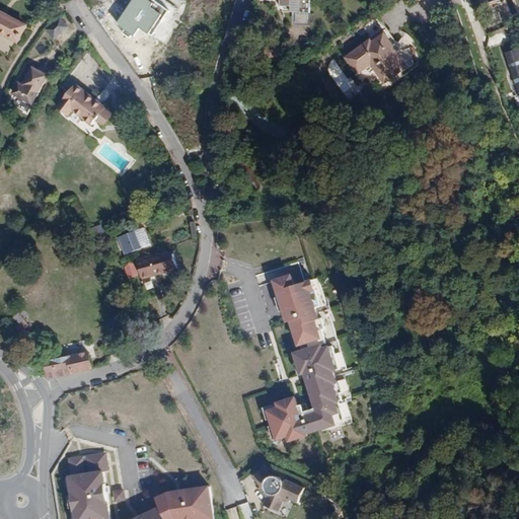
[(169,10),(153,0),(132,0),(116,24),(133,35),(139,26),(152,35),(162,19),(169,10)]
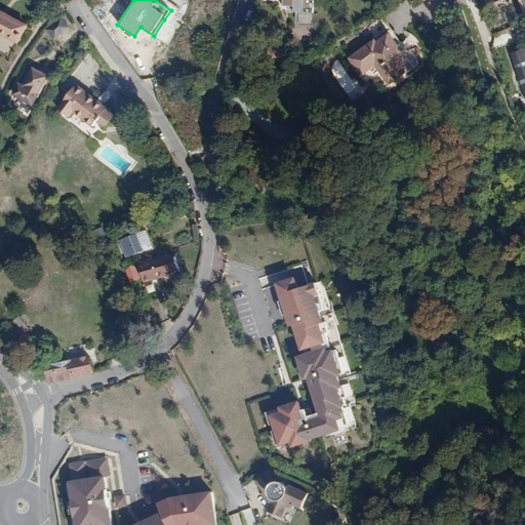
[(305,0),(275,0),(275,4),(286,5),(286,11),(305,13),(305,0)]
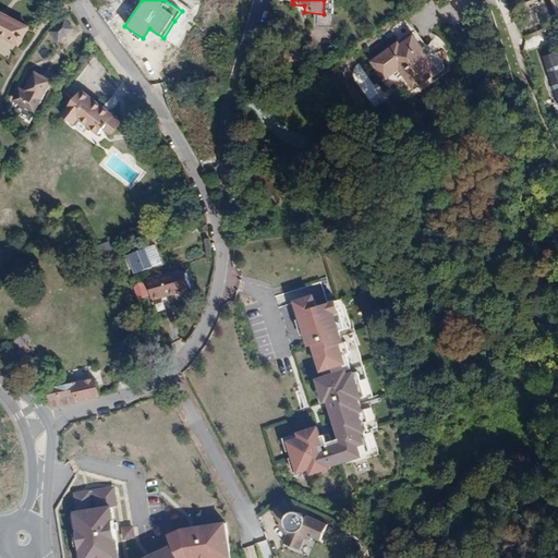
[(29,26),(0,10),(0,37),(19,48),(29,26)]
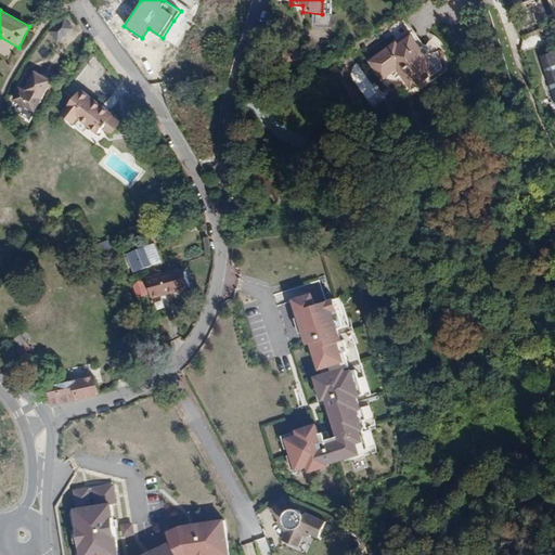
[(382,79),(396,69),(410,88),(435,69),(408,33),(411,30),(401,16),(386,27),(395,41),(368,60),(382,79)]
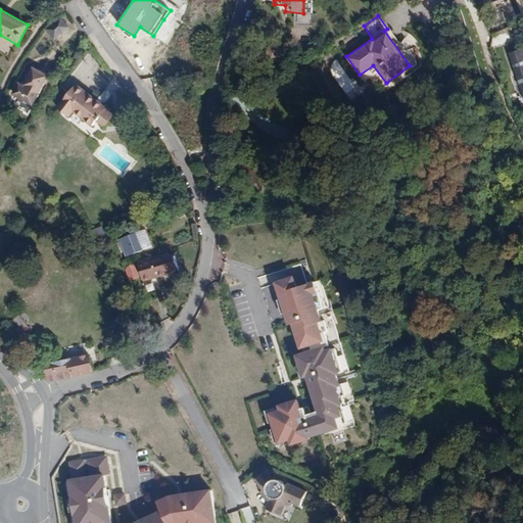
[(60,16),(45,29),(55,40),(69,28),(60,16)]
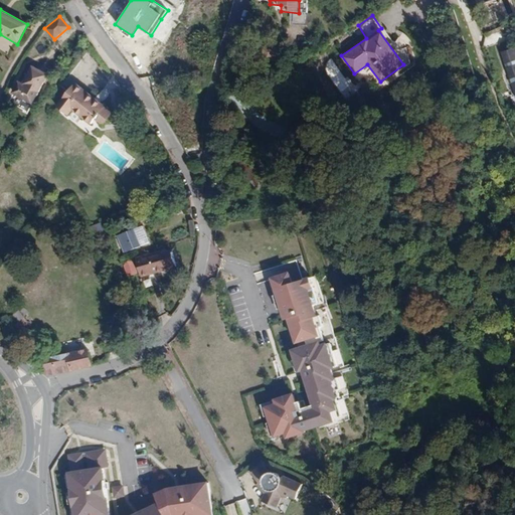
[(0,49),(8,52),(11,44),(2,41),(0,47),(0,49)]
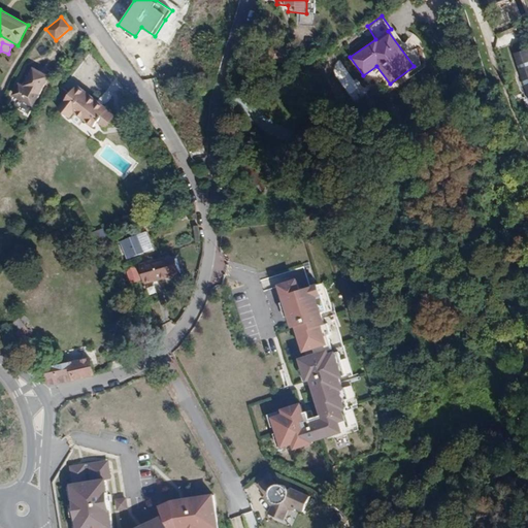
[(527,47),(512,54),(527,102),(527,101),(527,47)]
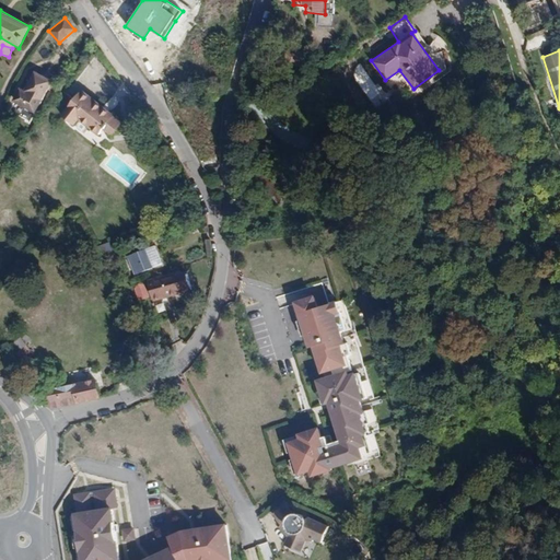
[(53,81),(30,68),(7,108),(30,121),(53,81)]
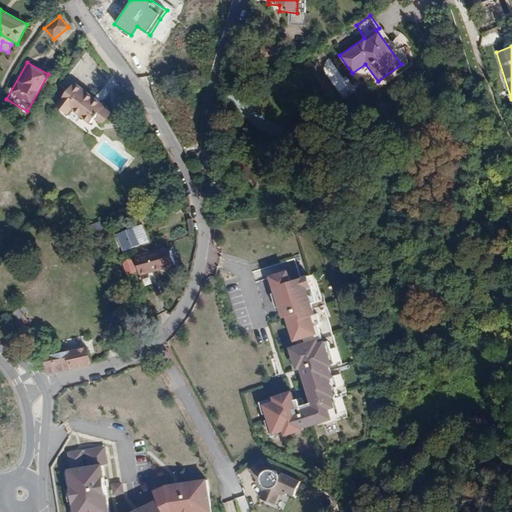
[(103,105),(73,82),(54,106),(66,115),(70,109),(89,123),(93,118),(102,106),(103,105)]
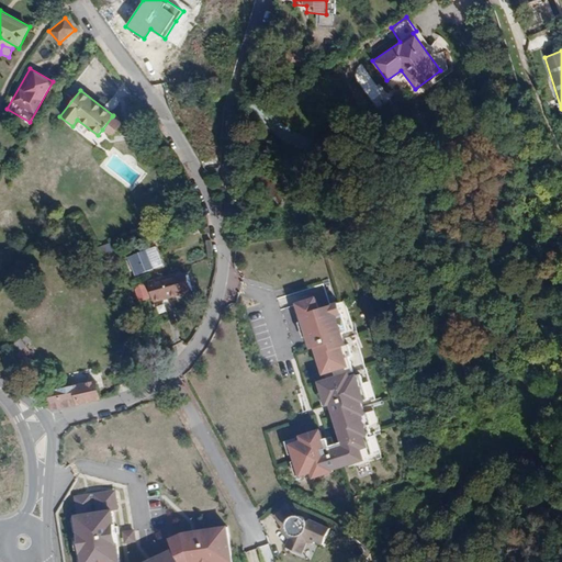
[(122,123),(112,116),(102,130),(111,137),(122,123)]
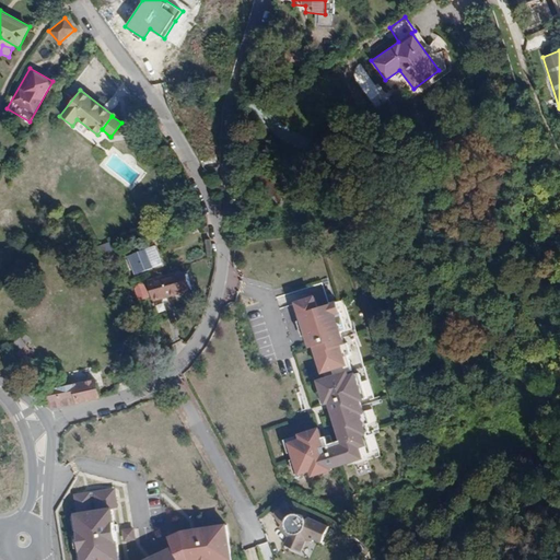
[(155,246),(146,249),(152,268),(162,265),(155,246)]
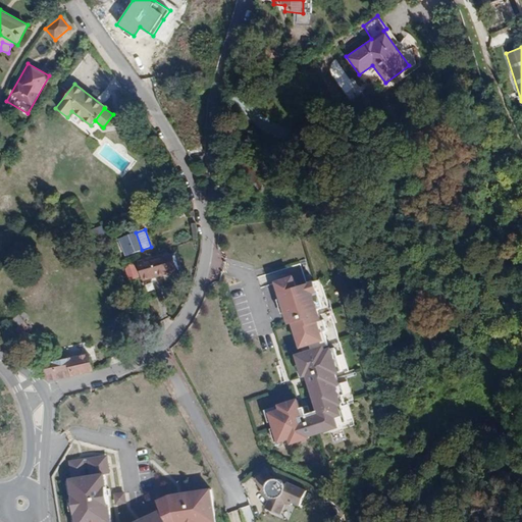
[(136,232),(119,239),(125,255),(142,250),(136,232)]
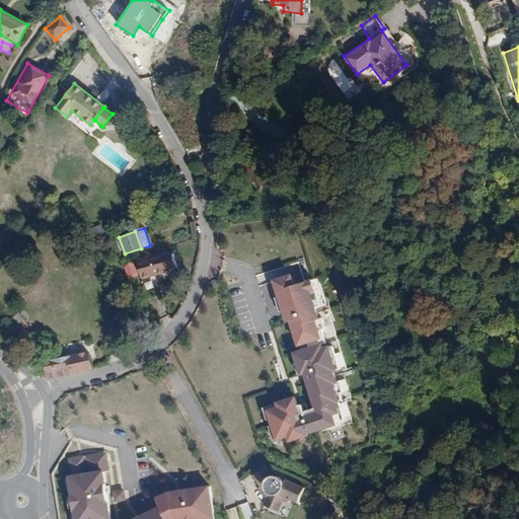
[(160,252),(150,255),(151,258),(144,261),(143,257),(136,260),(140,278),(175,269),(172,253),(161,256),(160,252)]
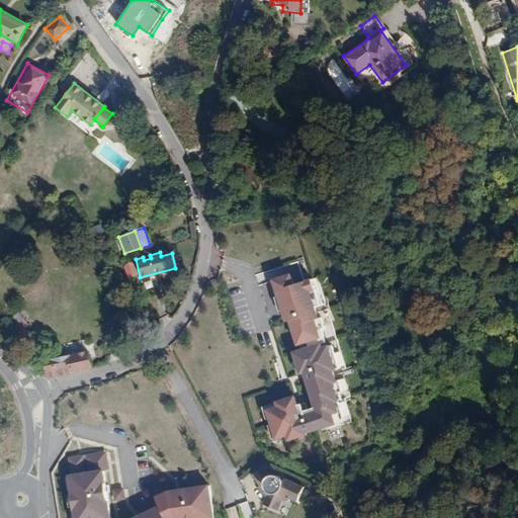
[(289,274),(270,279),(281,323),(287,321),(293,346),(326,337),(310,278),(297,281),(291,283),(289,274)]
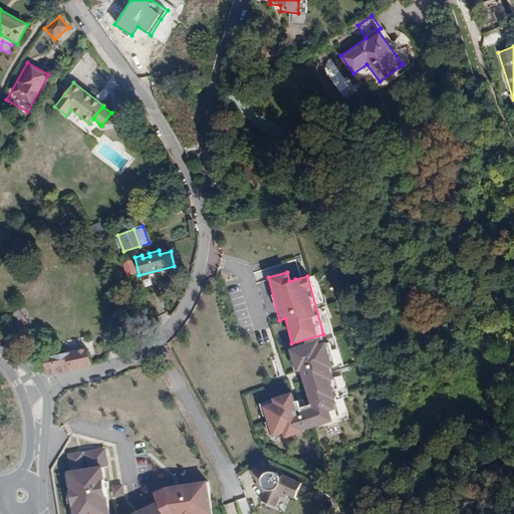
[(344,421),(320,339),(288,349),(295,371),(299,370),(309,406),(295,410),(290,394),(270,400),(271,403),(261,407),(270,437),(281,434),(282,439),(344,421)]
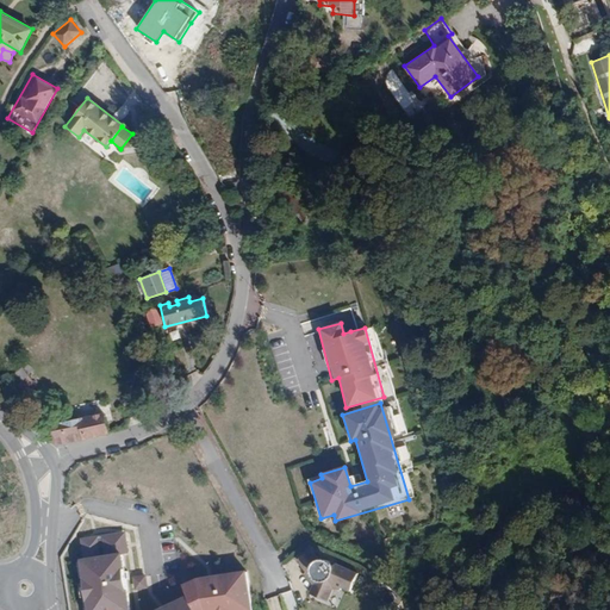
[(104,414),(76,419),(81,440),(109,434),(104,414)]
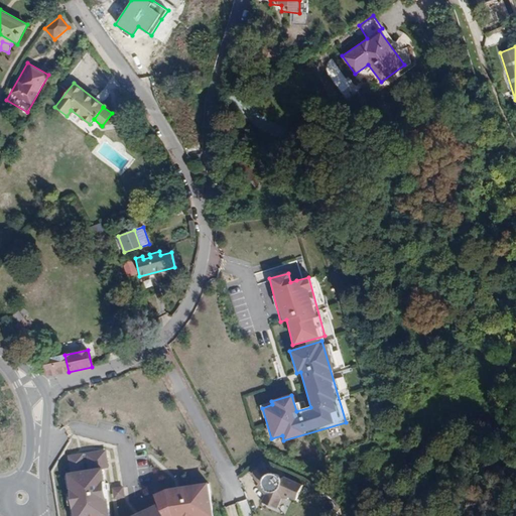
[(47,376),(69,372),(65,355),(60,356),(40,359),(47,376)]
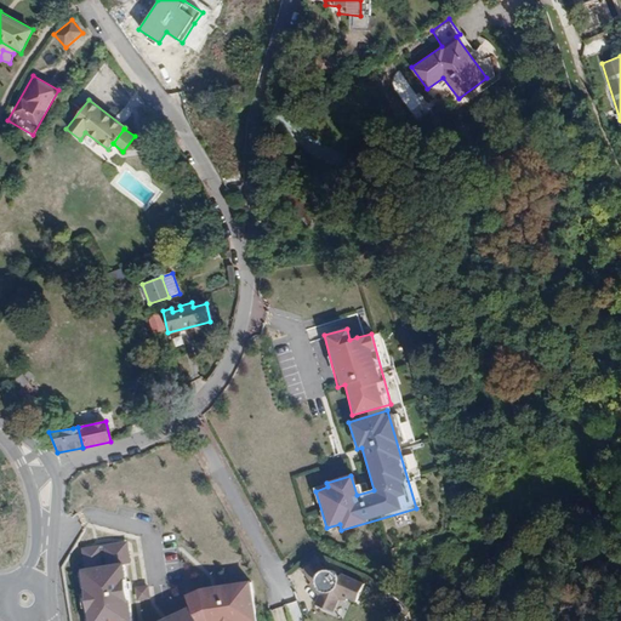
[(126,540),(79,547),(84,571),(130,563),(126,540)]
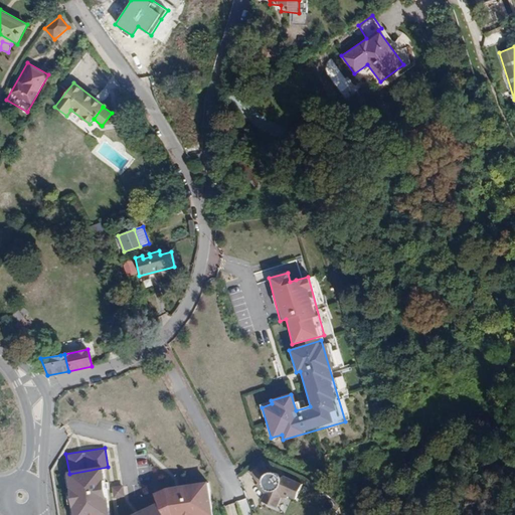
[(69,474),(63,475),(69,514),(111,514),(103,468),(69,474)]
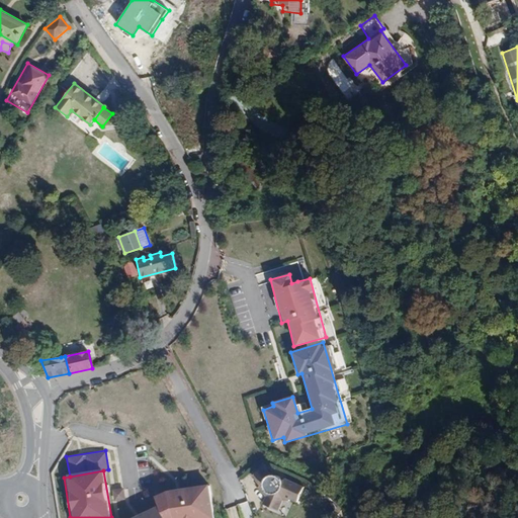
[(273,476),(268,476),(264,478),(262,481),(261,486),(262,490),(264,493),(266,494),(268,495),(273,495),(274,495),(277,493),(279,490),(280,486),(279,481),(277,478),(273,476)]
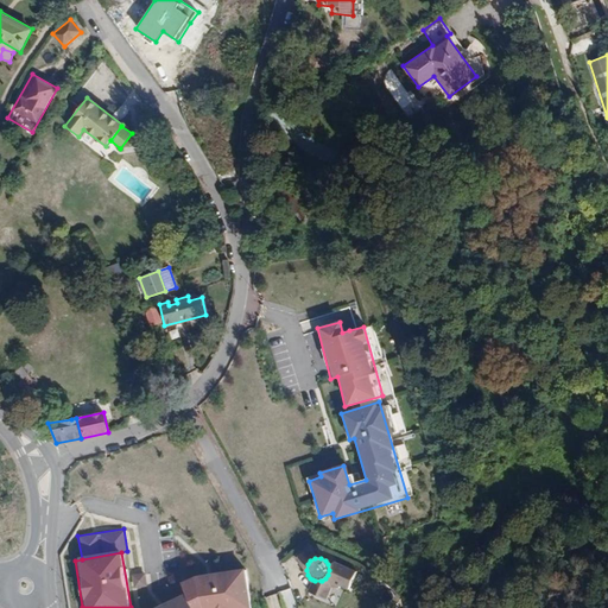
[(347,591),(356,572),(330,561),(328,564),(329,570),(328,575),(325,578),(322,581),(333,586),(347,591)]
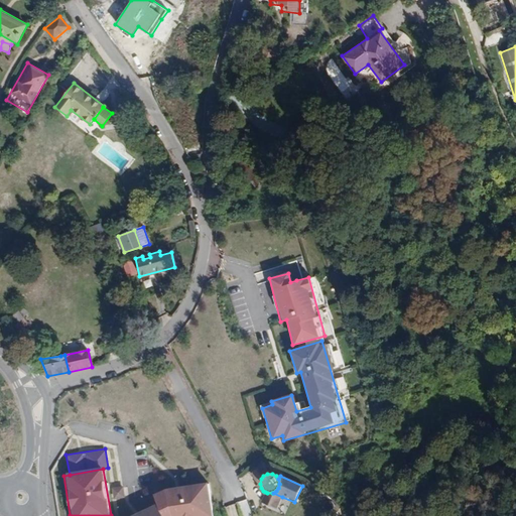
[(211,515),(207,484),(165,490),(149,496),(153,504),(160,515),(211,515)]
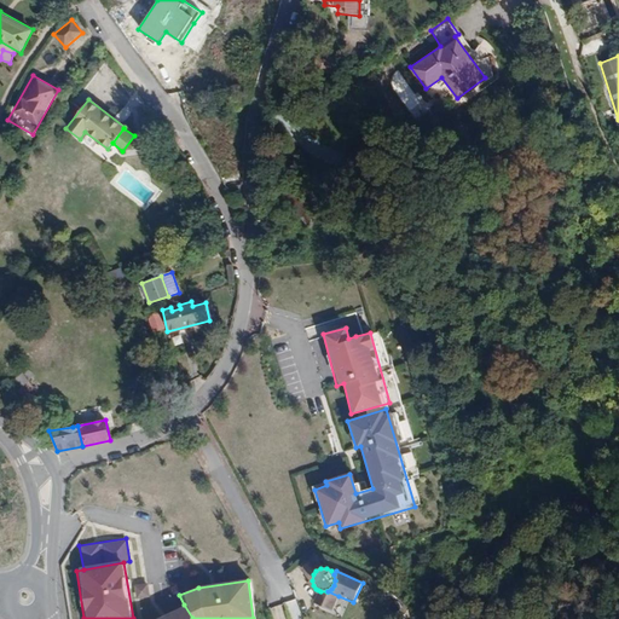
[(133,585),(136,599),(150,596),(148,584),(133,585)]
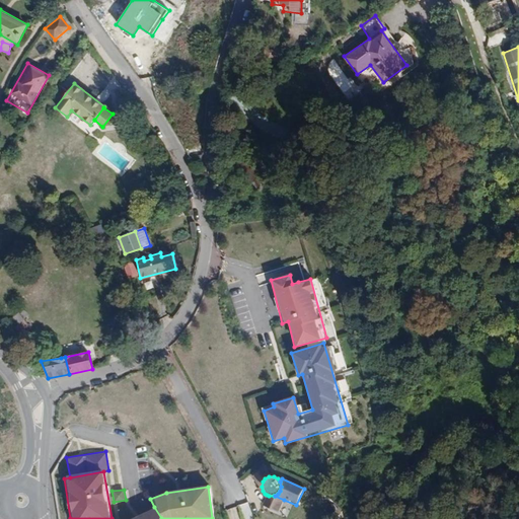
[(277,513),(284,500),(275,496),(274,496),(269,496),(267,495),(262,506),(277,513)]
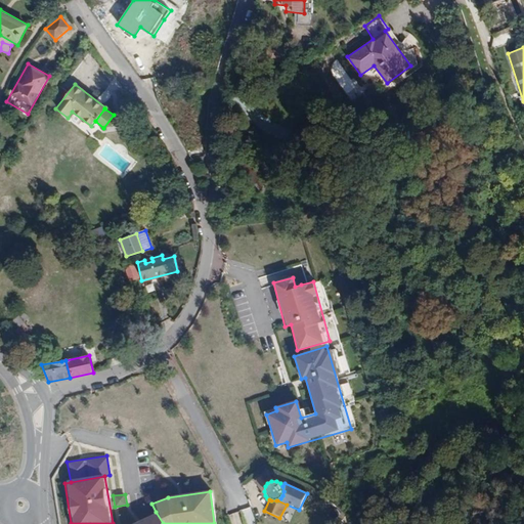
[(127,523),(163,523),(156,512),(127,523)]
